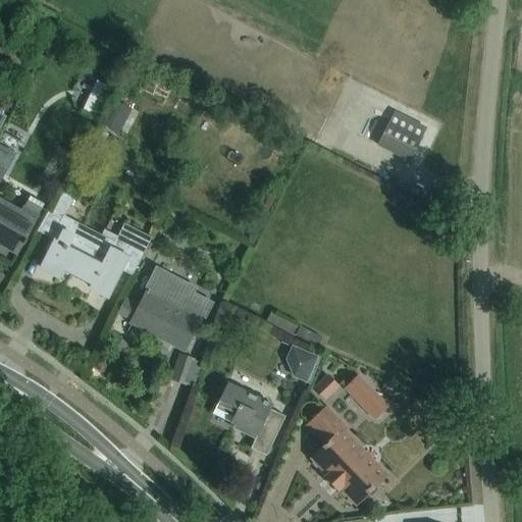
[(100,123),(119,133),(132,109),(113,100),(100,123)]
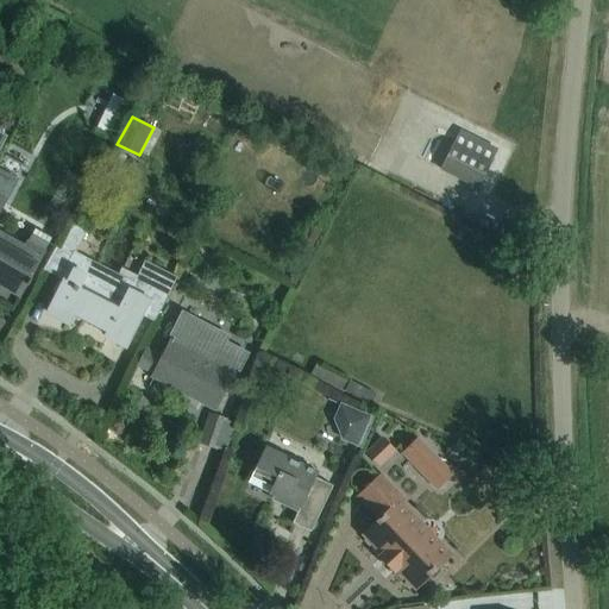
[(490,161),(453,143),(440,169),(477,187),(490,161)]
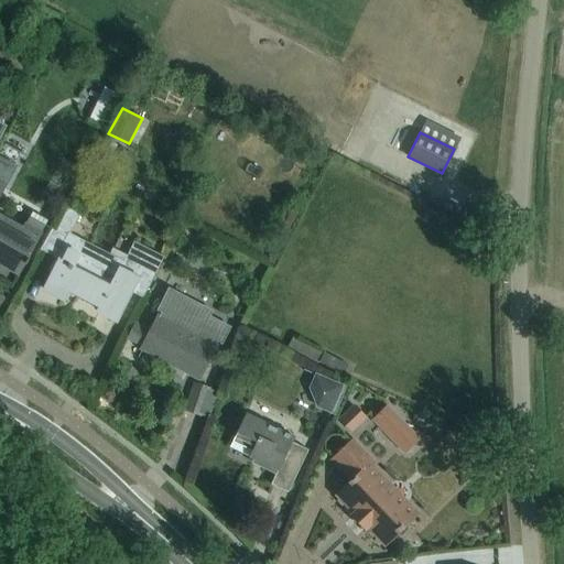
[(0,216),(0,194),(4,187),(0,185),(0,264),(17,274),(23,263),(25,264),(29,259),(26,258),(38,238),(0,216)]
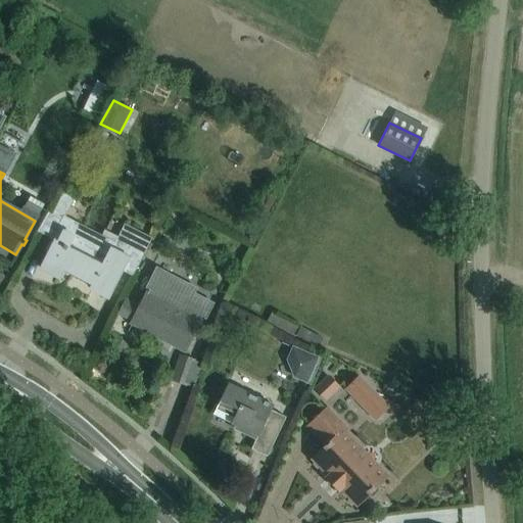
[(49,252),(41,269),(57,277),(62,268),(93,284),(91,288),(106,296),(121,269),(133,275),(152,238),(125,224),(112,247),(99,240),(101,236),(64,217),(75,196),(61,189),(50,212),(47,210),(36,231),(50,239),(45,250),(49,252)]
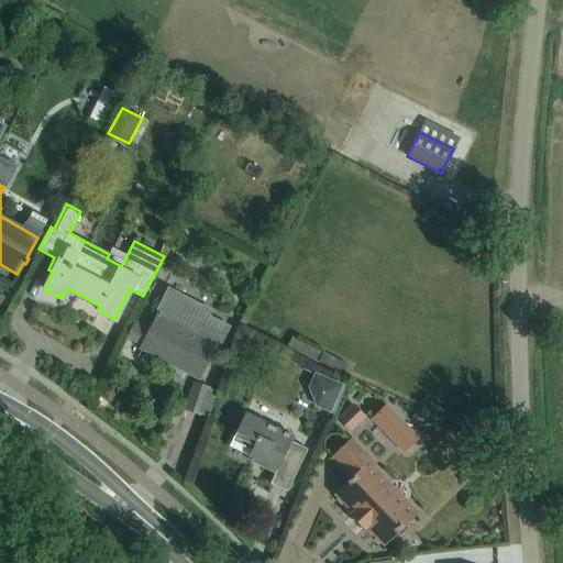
[(134,321),(127,338),(142,345),(140,349),(141,349),(143,345),(174,362),(173,365),(174,365),(177,359),(188,364),(184,371),(198,378),(208,359),(216,345),(213,344),(217,339),(222,342),(231,323),(210,312),(212,307),(168,285),(157,307),(161,309),(157,315),(150,329),(150,330),(134,321)]
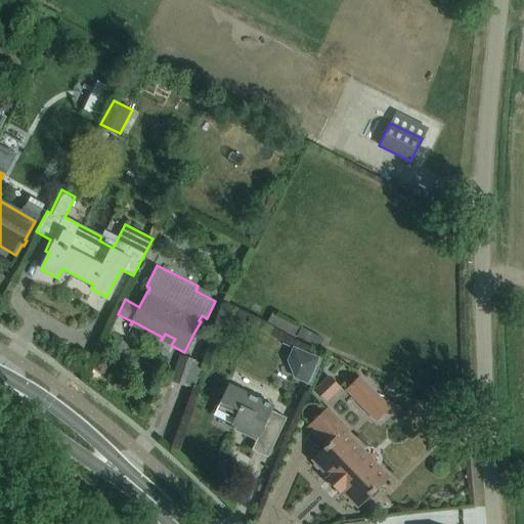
[(293,347),(288,356),(286,360),(293,379),(310,386),(321,359),(293,347)]
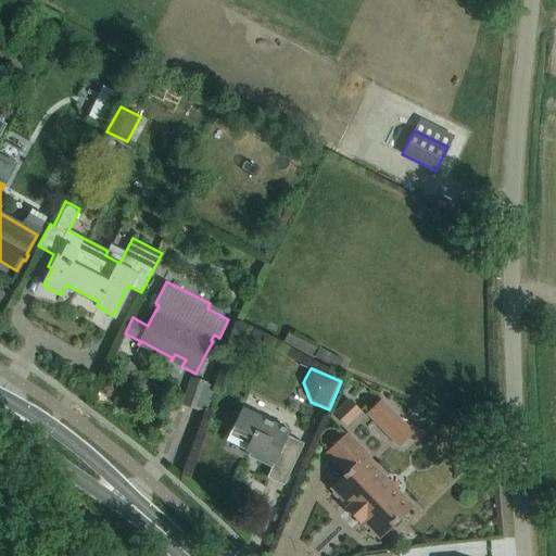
[(214,387),(191,378),(182,403),(205,411),(214,387)]
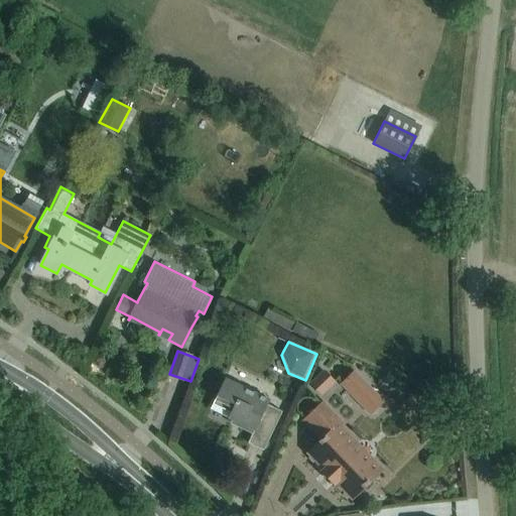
[(323,372),(310,385),(321,395),(334,382),(323,372)]
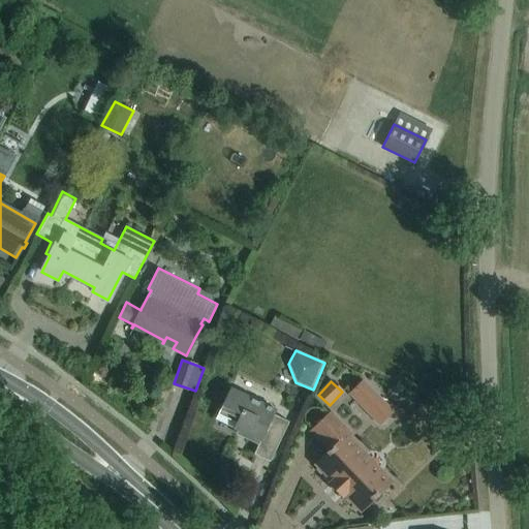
[(392,411),(363,381),(350,394),(379,424),(392,411)]
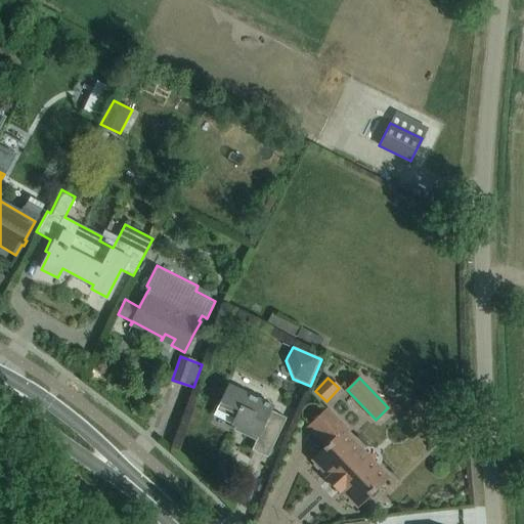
[(227,384),(224,391),(215,409),(233,419),(230,424),(257,436),(251,449),(267,456),(286,418),(270,410),(272,405),(227,384)]
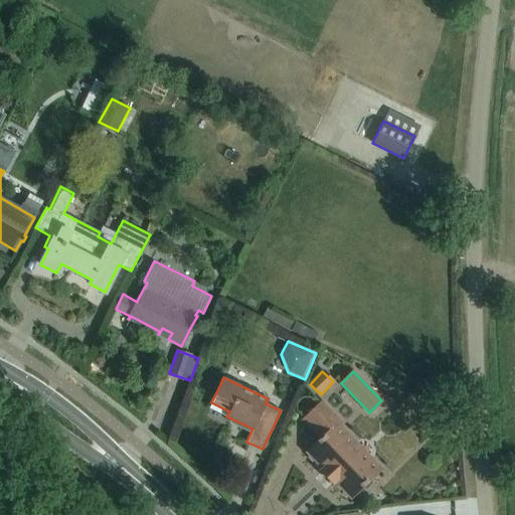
[(371,478),(380,469),(337,424),(340,420),(322,401),(303,419),(321,439),(307,452),(324,468),(321,471),(332,483),(335,480),(351,497),(360,489),(366,489),(371,484),(371,478)]
